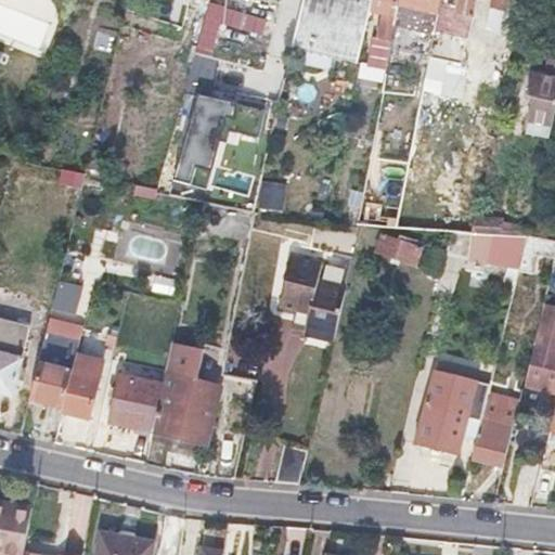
[(359,52),(369,11),(370,7),(345,0),(301,0),(294,38),(359,52)]
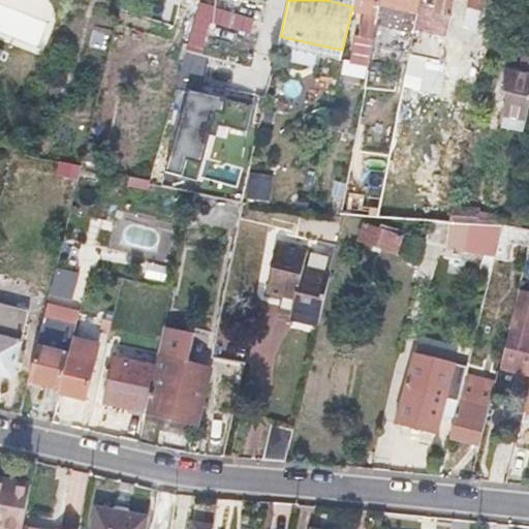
[(378,5),(378,0),(352,0),(352,6),(351,10),(365,12),(360,35),(353,34),(349,60),(363,63),(362,70),(365,70),(378,5)]
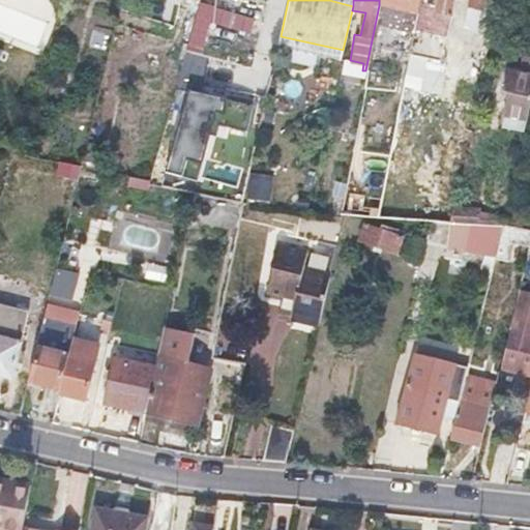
[(379,0),(379,5),(417,11),(419,0),(379,0)]
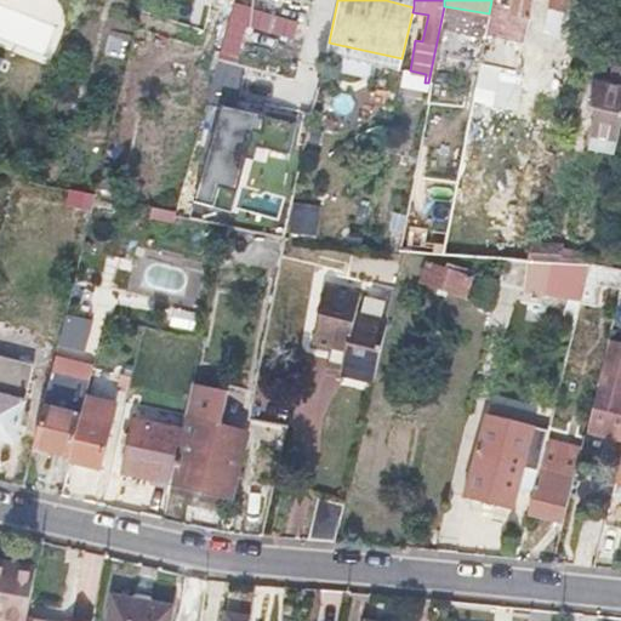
[(491,0),(489,13),(482,56),(473,98),(493,102),(503,36),(500,36),(505,12),(527,16),(529,0),(491,0)]
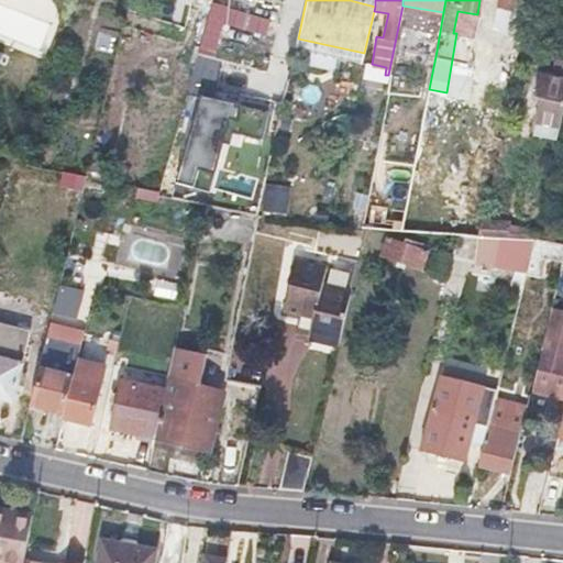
[(497,0),(496,11),(499,11),(503,12),(503,9),(519,12),(521,0),(497,0)]
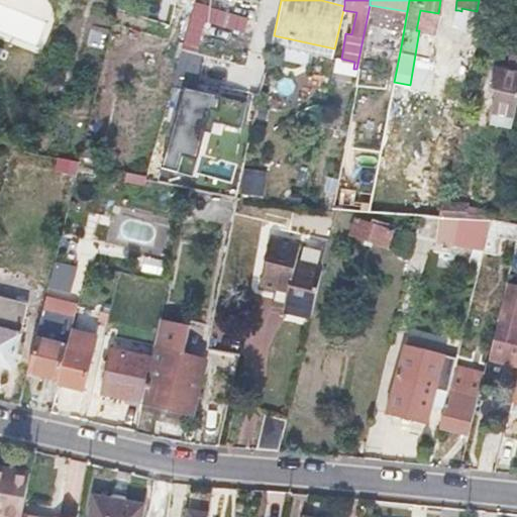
[(274,35),(272,42),(333,57),(334,48),(274,35)]
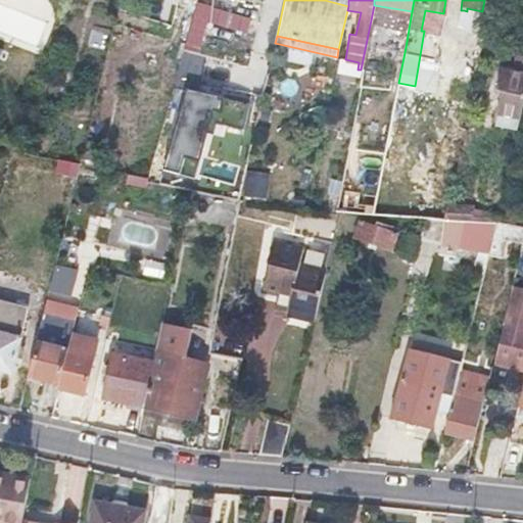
[(360,79),(361,69),(358,69),(359,62),(345,59),(342,76),(360,79)]
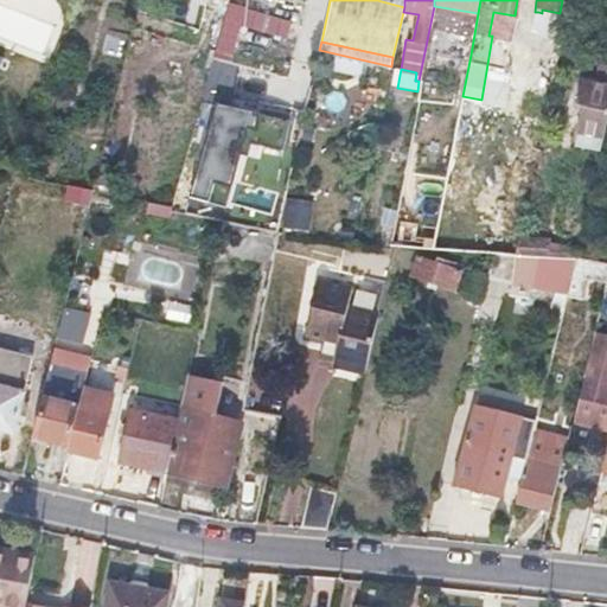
[(606,82),(598,81),(594,94),(592,107),(585,106),(580,133),(605,139),(606,128),(606,82)]
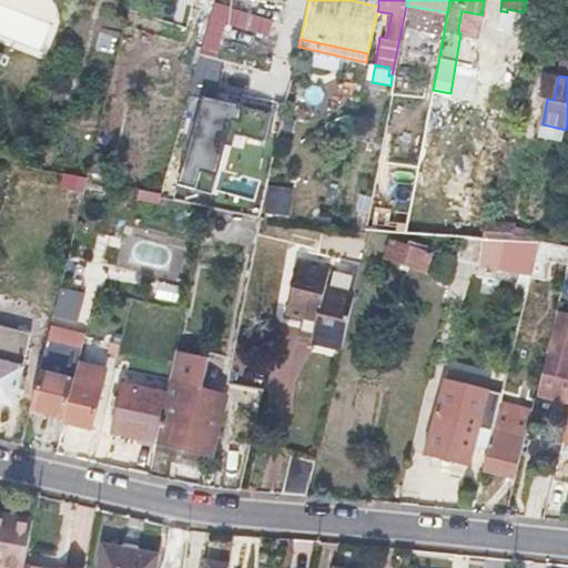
[(121,200),(123,193),(124,186),(91,179),(88,192),(121,200)]
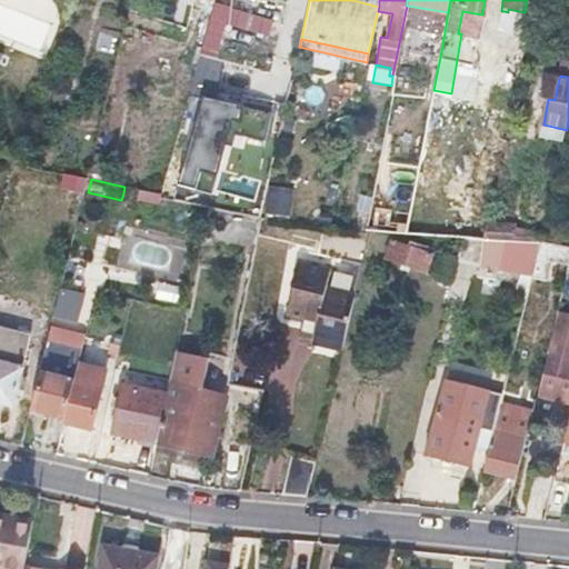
[(519,225),(489,222),(486,239),(516,241),(519,225)]
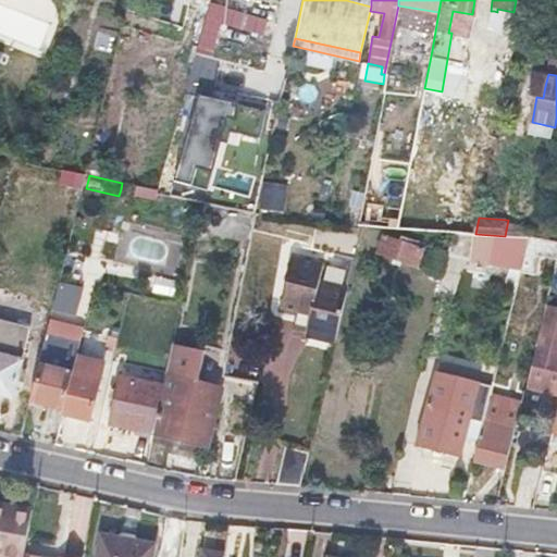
[(111,225),(108,238),(143,245),(146,232),(111,225)]
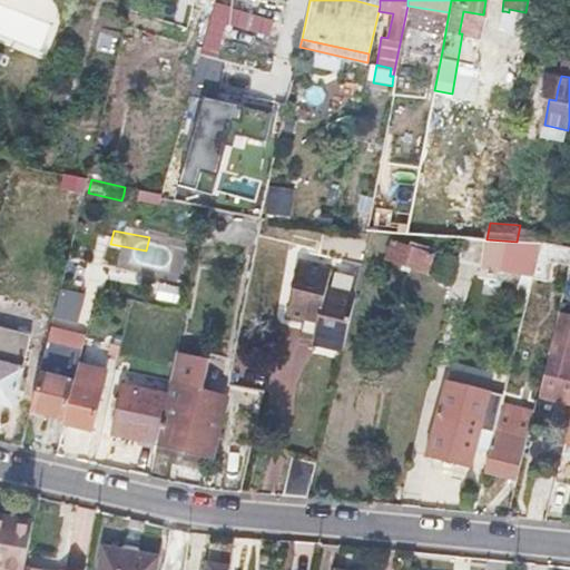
[(439,248),(429,244),(418,241),(415,246),(397,239),(391,257),(431,272),(439,248)]
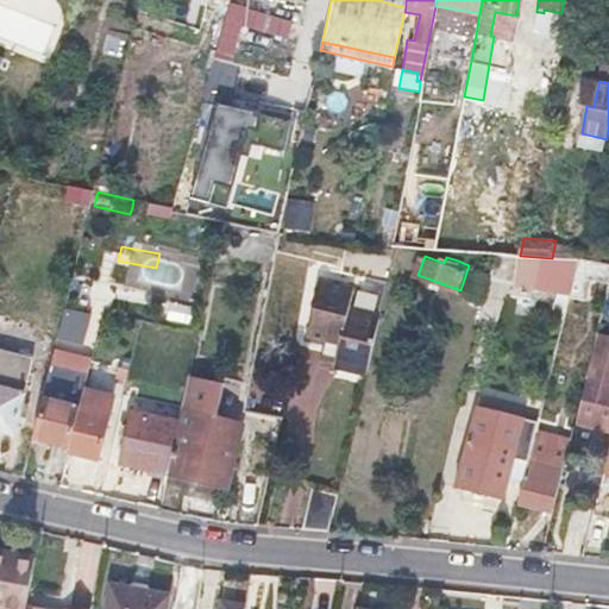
[(577,276),(608,283),(608,265),(582,259),(577,276)]
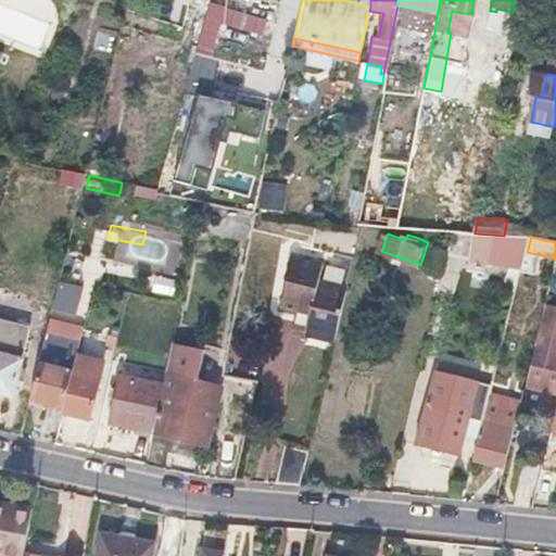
[(426,266),(433,269),(441,272),(450,251),(433,245),(426,266)]
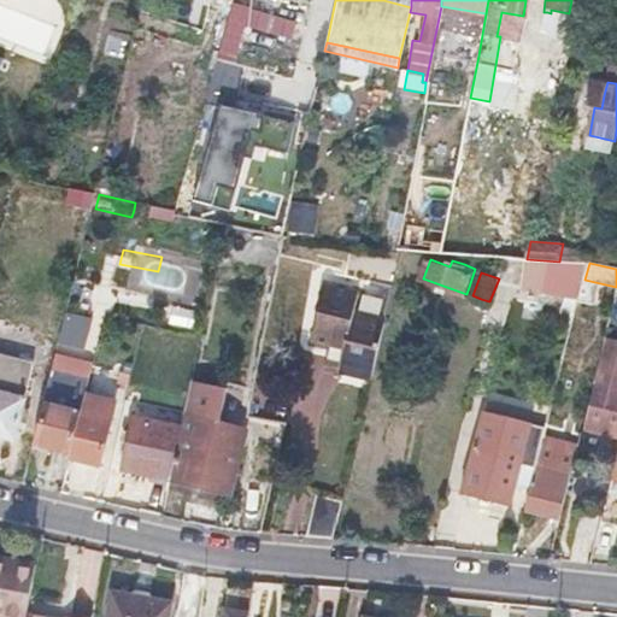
[(364,292),(350,288),(329,283),(315,339),(334,342),(348,347),(341,371),(372,380),(389,316),(359,309),(364,292)]
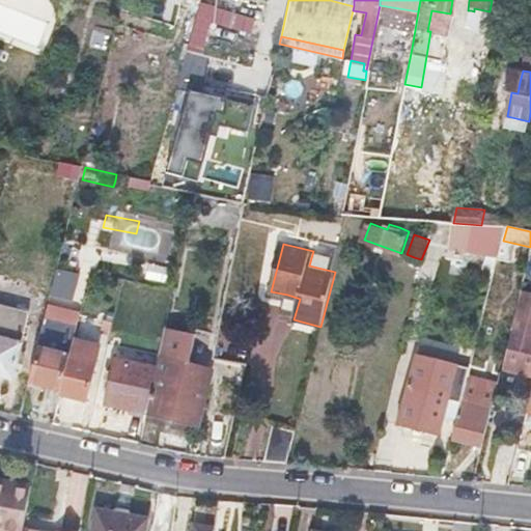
[(281,316),(294,319),(300,299),(287,295),(281,316)]
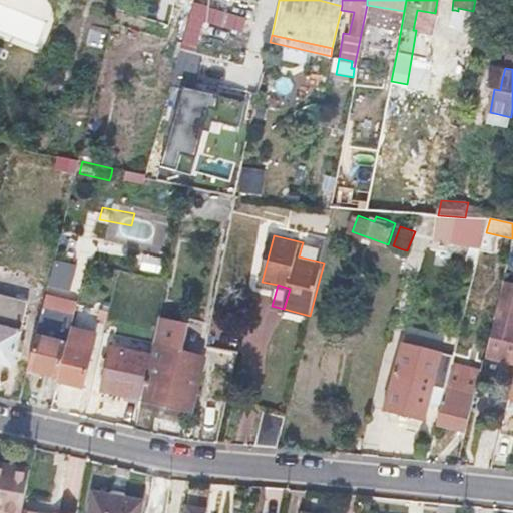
[(512,288),(505,286),(486,358),(512,365),(512,288)]
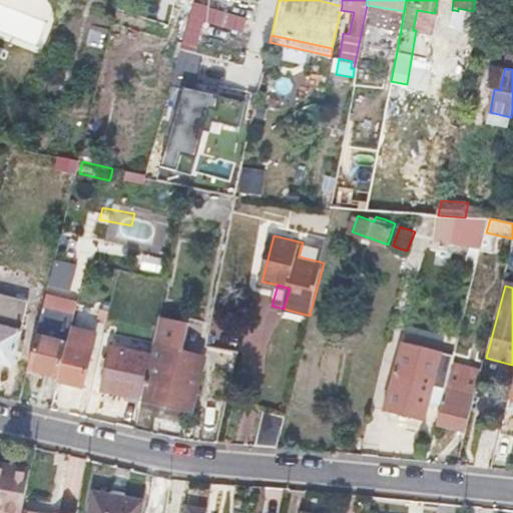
[(0,362),(13,366),(28,304),(0,297),(0,362)]
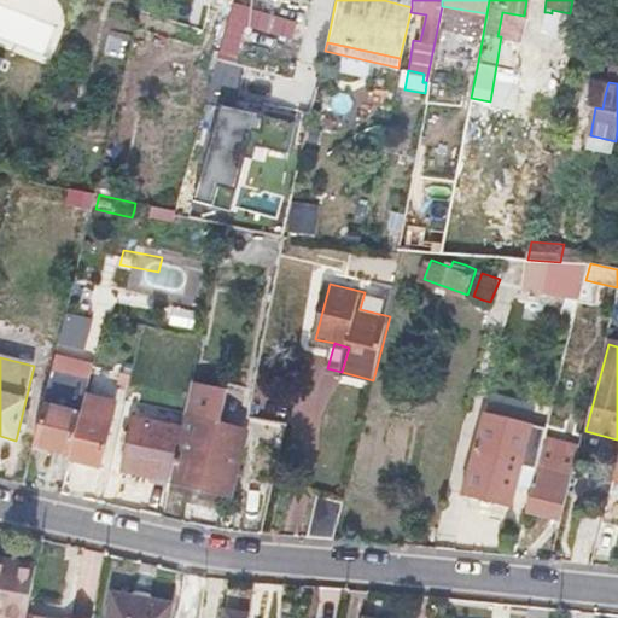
[(86,395),(81,415),(70,453),(69,458),(99,465),(115,403),(86,395)]
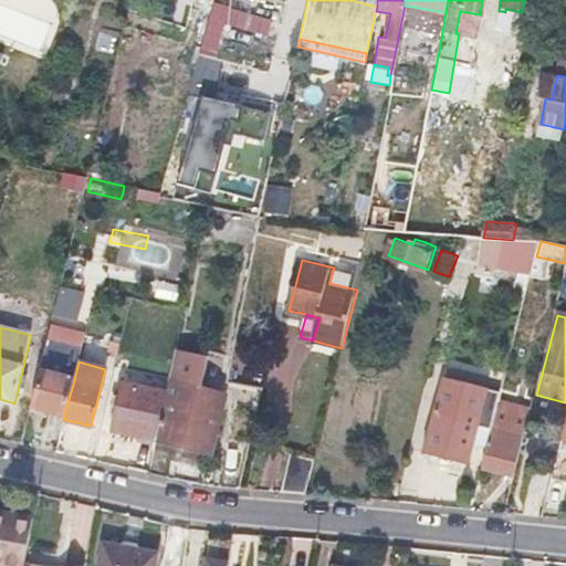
[(64,415),(74,380),(41,371),(32,408),(64,415)]
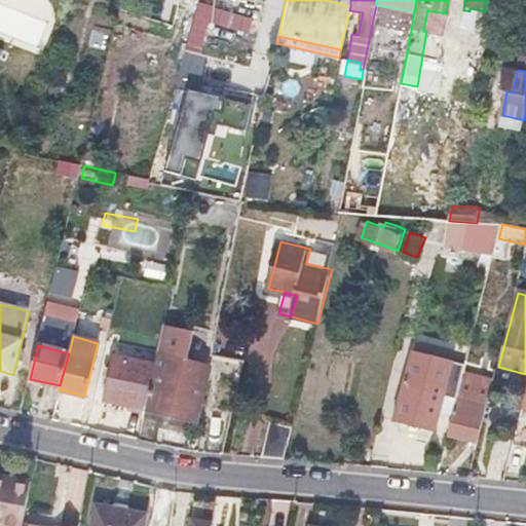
[(154,365),(143,410),(195,423),(209,368),(156,355),(154,365)]
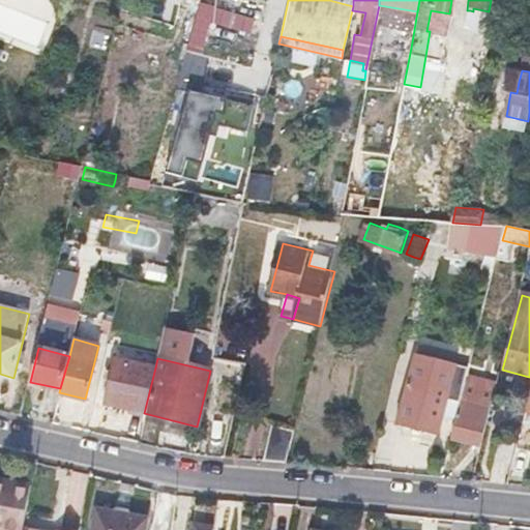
[(104,404),(144,413),(155,367),(115,359),(104,404)]
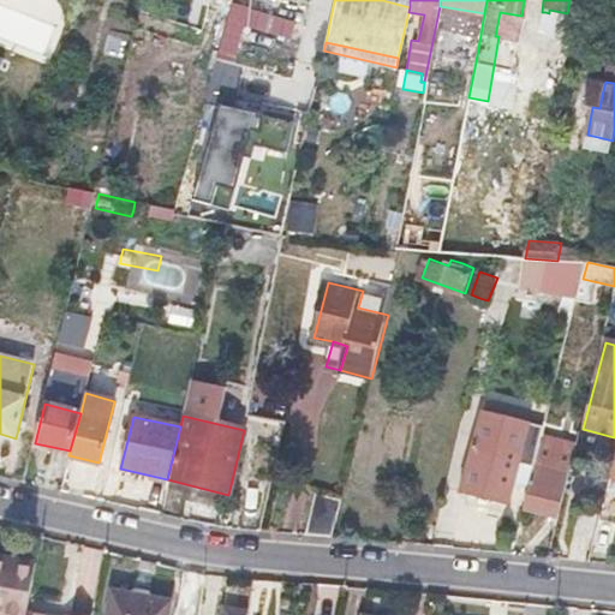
[(461,430),(469,433),(477,435),(479,424),(464,419),(461,430)]
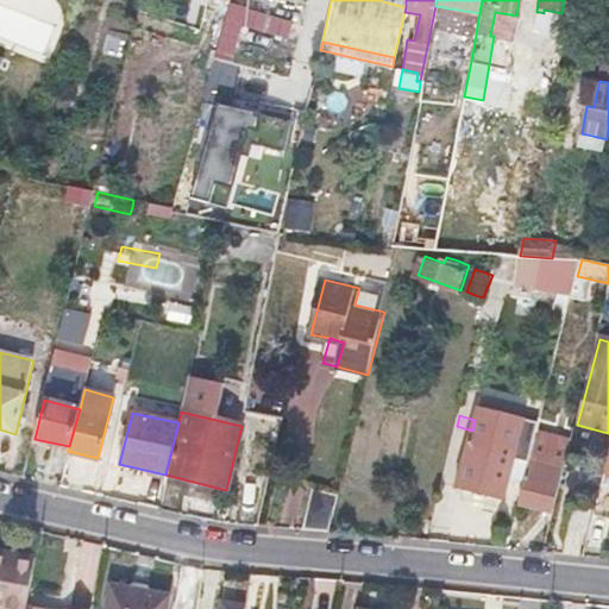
[(253,416),(251,424),(250,432),(259,433),(257,445),(271,447),(277,424),(253,416)]
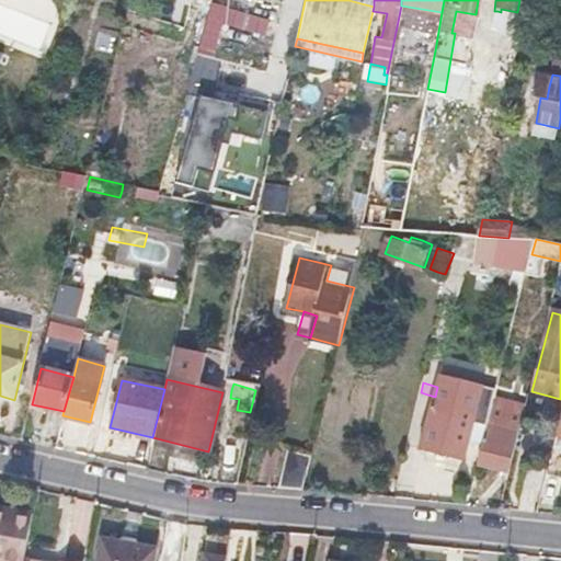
[(419,449),(441,456),(462,461),(472,421),(428,409),(419,449)]
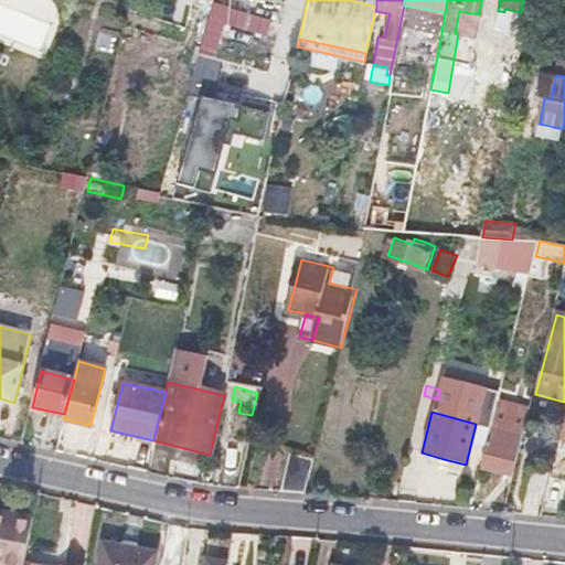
[(479,468),(496,472),(511,477),(525,425),(493,416),(479,468)]
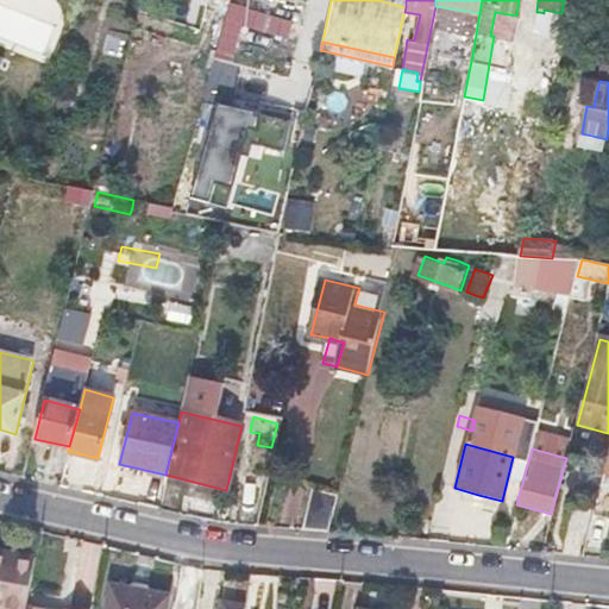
[(325,532),(330,514),(334,496),(309,489),(297,531),(325,532)]
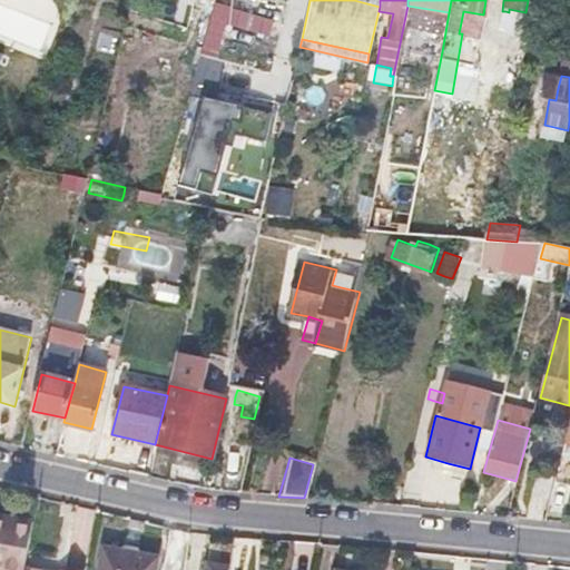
[(15,518),(13,521),(13,523),(0,521),(0,569),(22,569),(31,521),(15,518)]
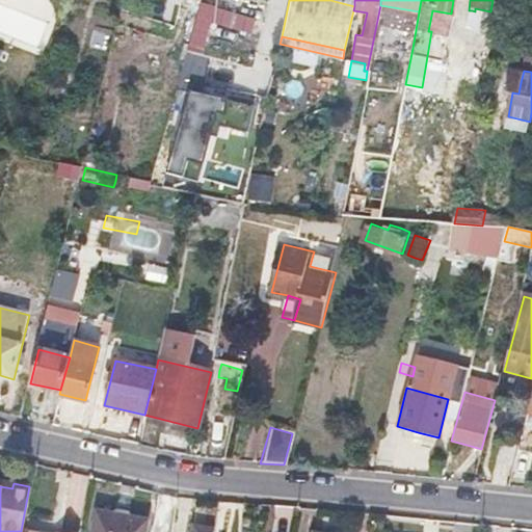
[(141,531),(144,521),(95,513),(91,531),(141,531)]
